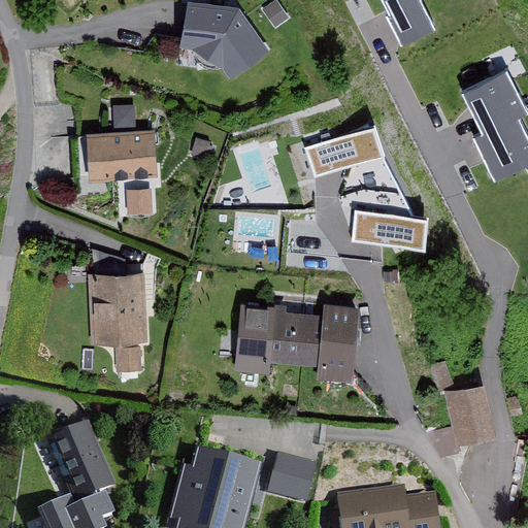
[(236,4),(215,0),(185,0),(176,44),(193,47),(220,64),(228,73),(265,48),(236,4)]
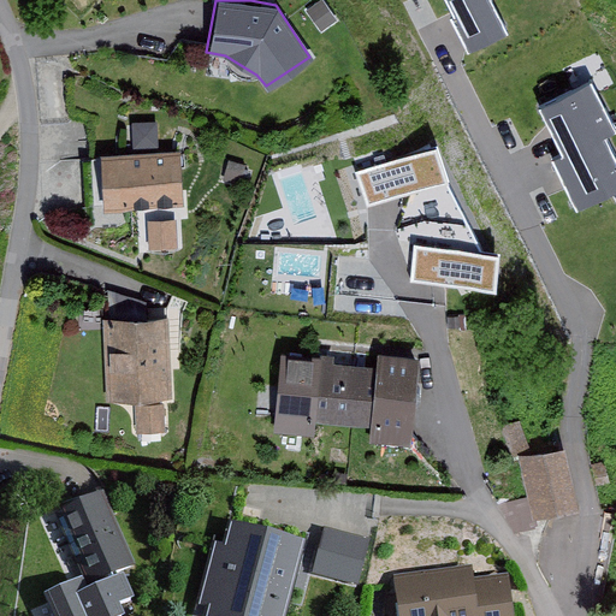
[(493,0),(404,0),(514,213),(615,160),(615,131),(549,0),(534,0),(502,17),(493,0)]
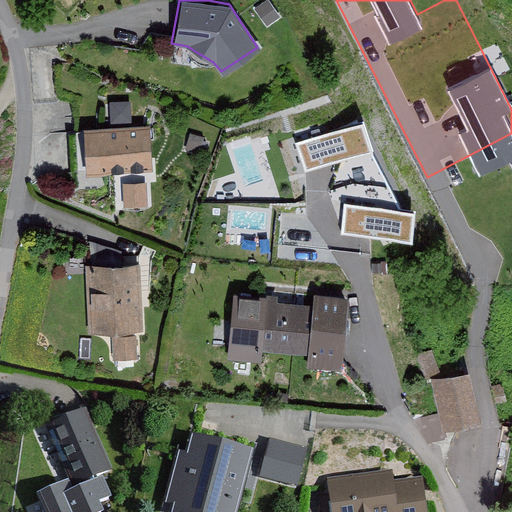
[(134,119),(134,98),(113,99),(114,120),(134,119)]
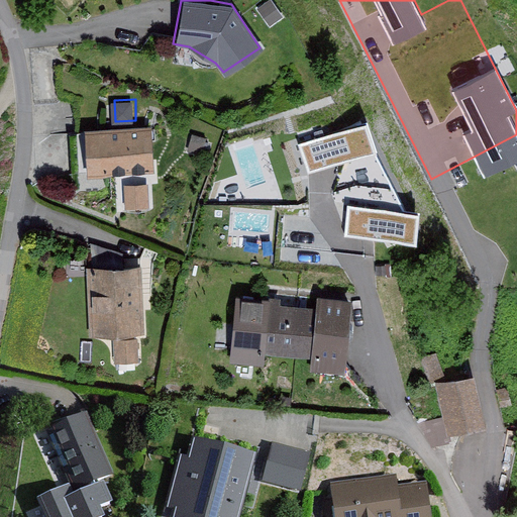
[(367,125),(300,144),(308,174),(375,153),(367,125)]
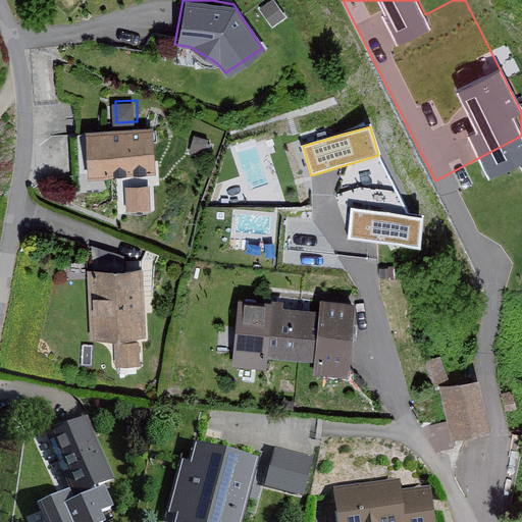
[(153,127),(83,133),(86,177),(157,172),(153,127)]
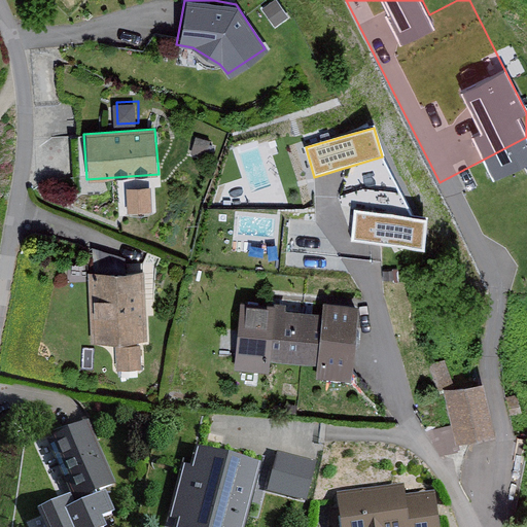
[(428,218),(354,210),(350,242),(424,250),(428,218)]
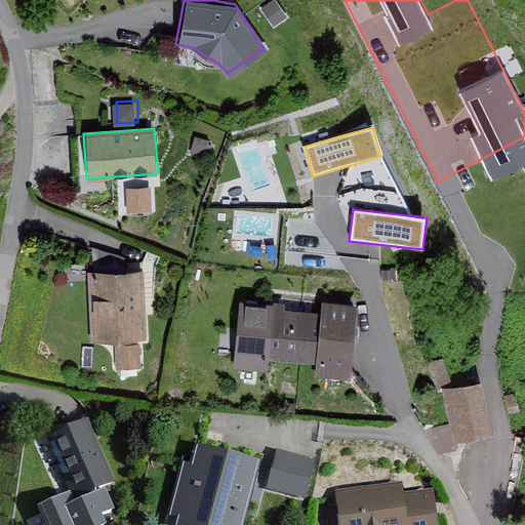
[(140,268),(86,271),(90,340),(146,336),(140,268)]
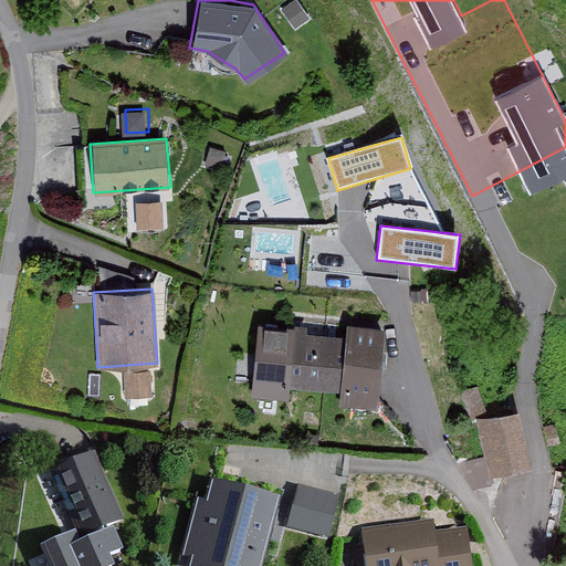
[(336,328),(253,323),(248,394),(282,396),(283,383),(332,386),(331,404),(369,406),(376,323),(337,321),(336,328)]
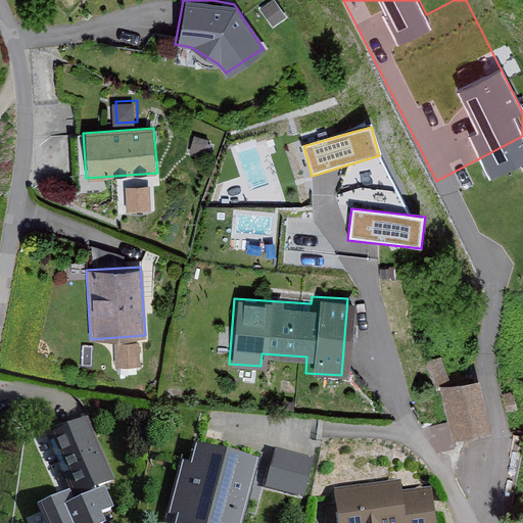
[(140,342),(114,344),(116,371),(142,369),(140,342)]
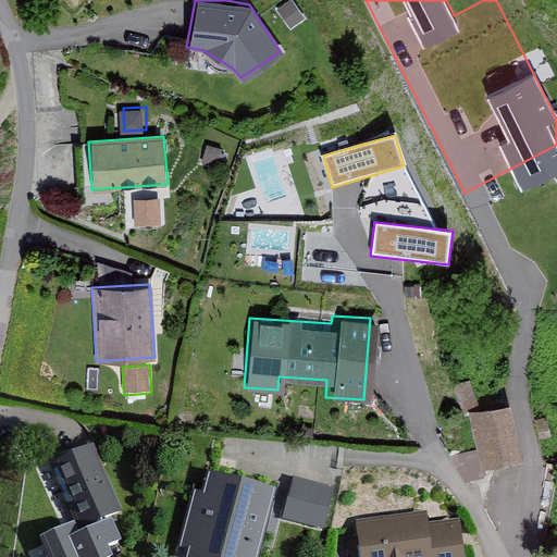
[(499,401),(463,411),(479,468),(515,458),(499,401)]
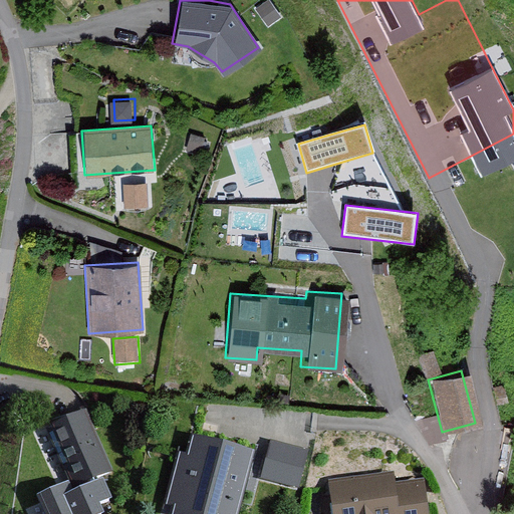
[(79,409),(39,428),(67,490),(108,472),(79,409)]
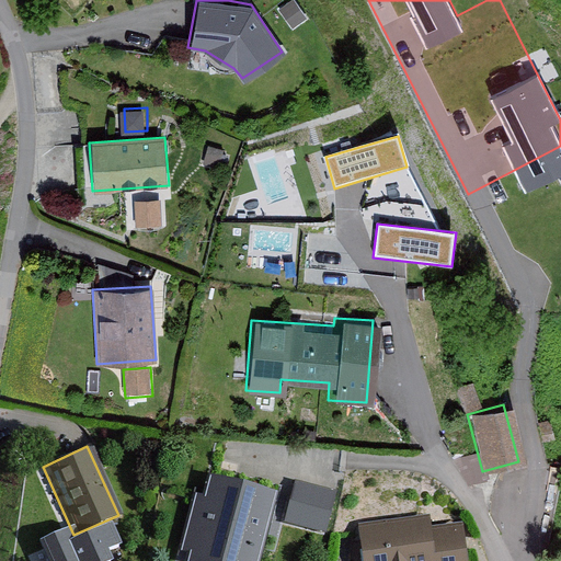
[(331,531),(343,490),(298,478),(287,519),(331,531)]
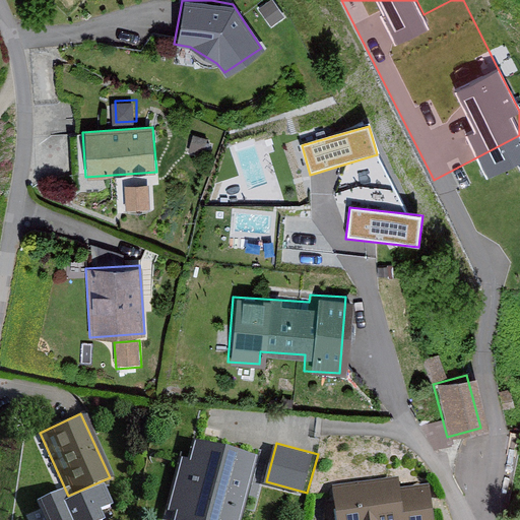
[(207,458),(155,452),(149,499),(202,505),(207,458)]
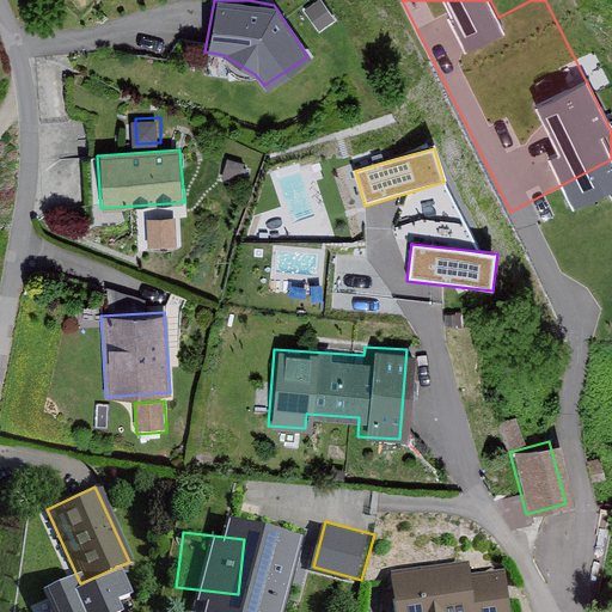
[(464,565),(385,577),(390,611),(503,611),(497,574),(466,579),(464,565)]
